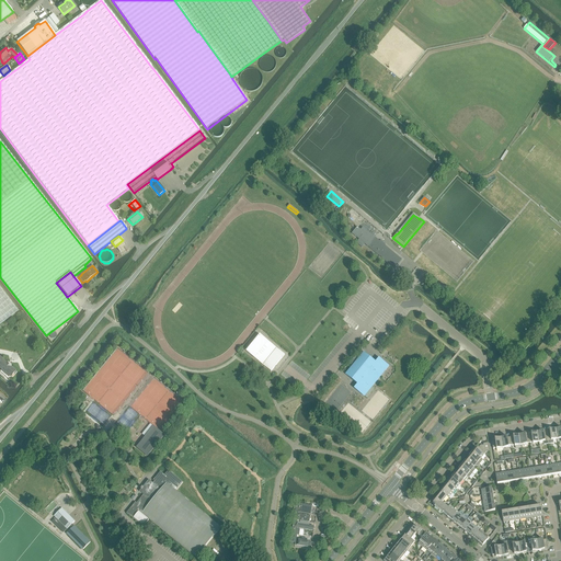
[(0,324),(19,311),(0,286),(0,324)]
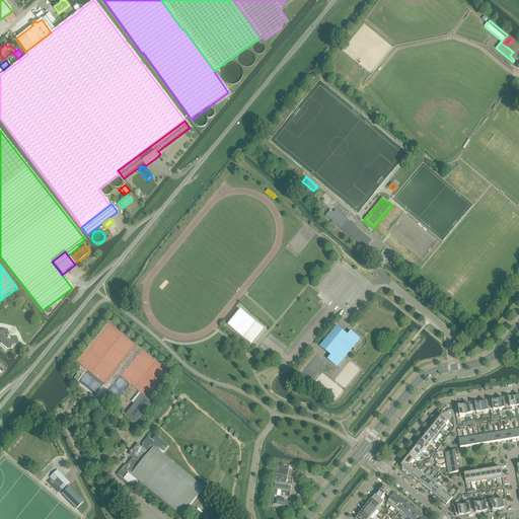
[(240,310),(228,325),(250,344),(264,328),(240,310)]
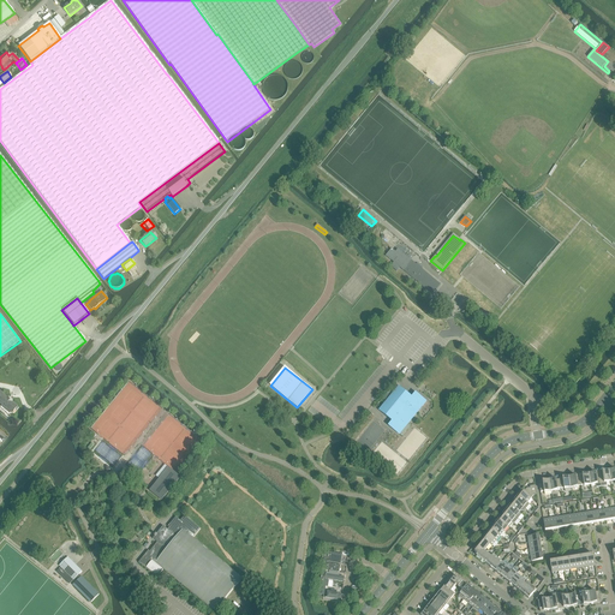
[(399,435),(427,401),(416,393),(412,398),(399,387),(378,411),(392,422),(388,425),(399,435)]
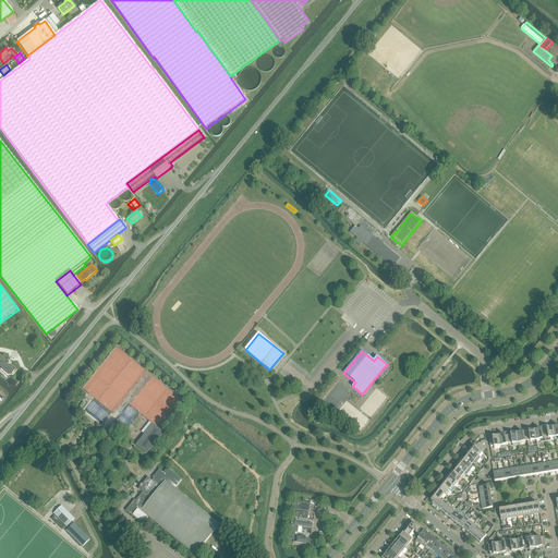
[(9,376),(10,374),(11,375),(15,368),(0,355),(0,366),(2,368),(1,370),(9,376)]
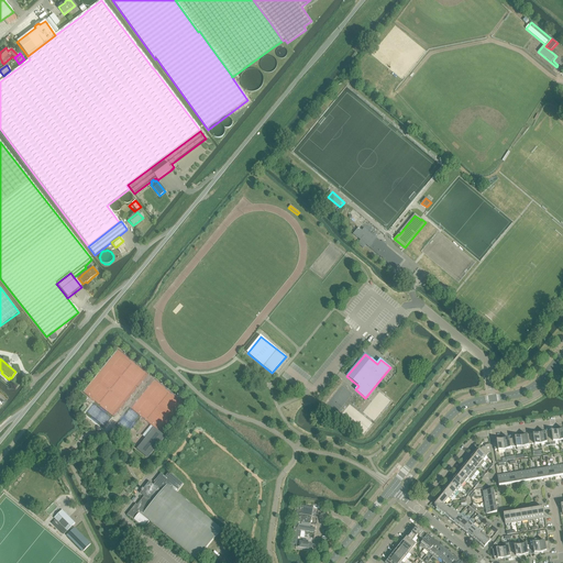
[(154,429),(138,449),(147,457),(165,437),(154,429)]
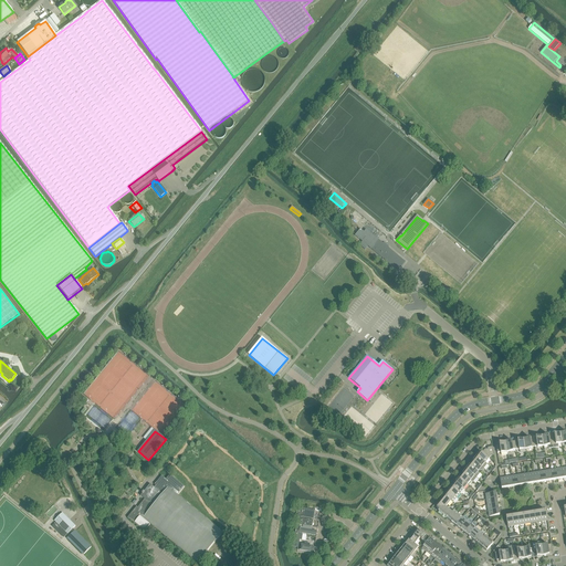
[(562,443),(561,432),(554,433),(555,436),(552,437),(554,448),(558,448),(558,444),(562,443)]
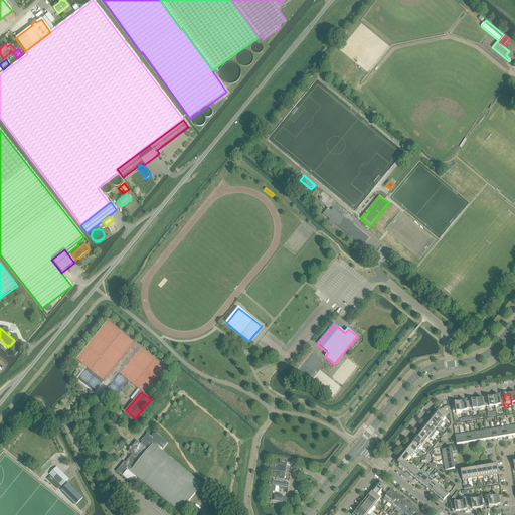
[(504,407),(502,397),(499,397),(499,395),(493,396),(495,406),(499,405),(499,408),(504,407)]
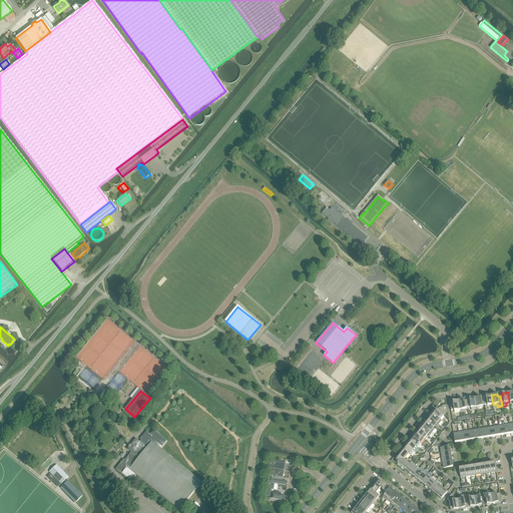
[(493,405),(491,395),(486,396),(486,398),(483,398),(484,405),(487,405),(487,406),(493,405)]
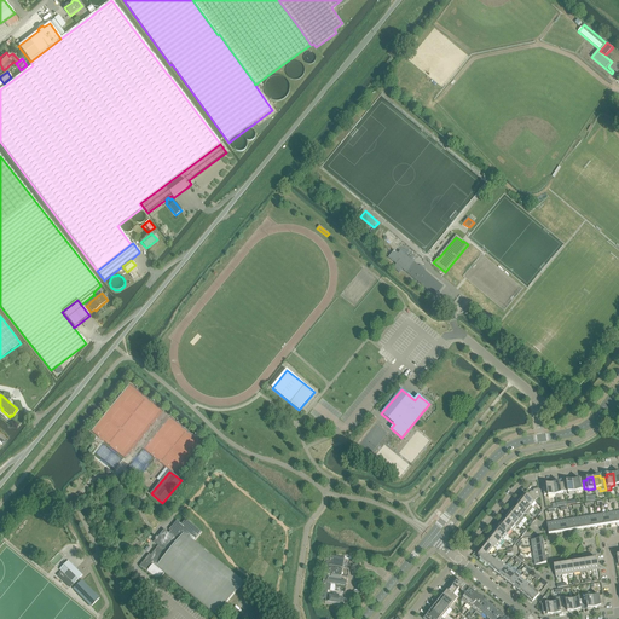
[(584,489),(583,480),(580,481),(579,479),(573,480),(574,491),(582,490),(584,489)]
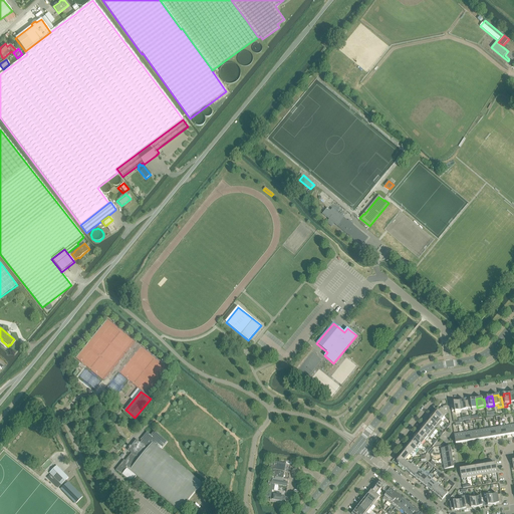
[(477,408),(476,399),(470,400),(470,402),(468,402),(469,409),(472,408),(472,409),(477,408)]
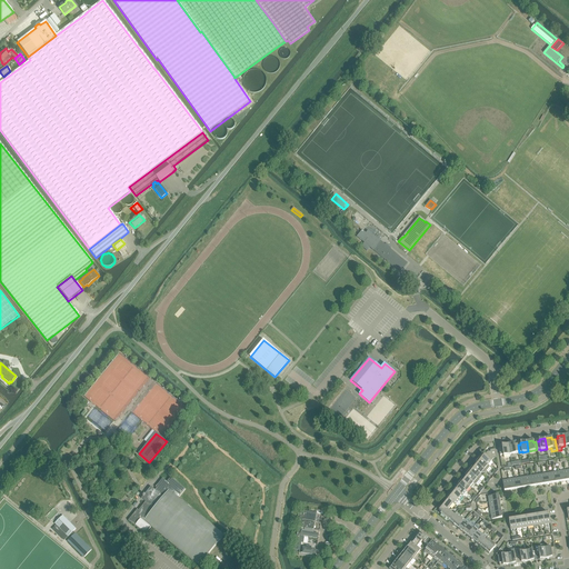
[(509,455),(508,443),(502,445),(502,447),(499,448),(500,456),(503,455),(503,456),(505,458),(510,458),(509,455)]
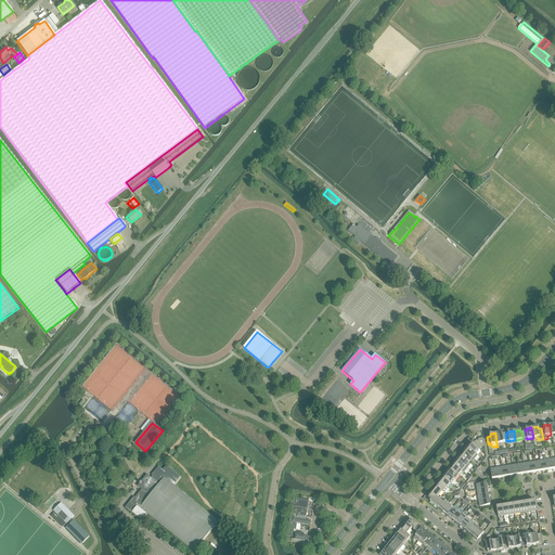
[(506,441),(505,434),(502,435),(502,433),(495,433),(497,443),(503,442),(503,441),(506,441)]
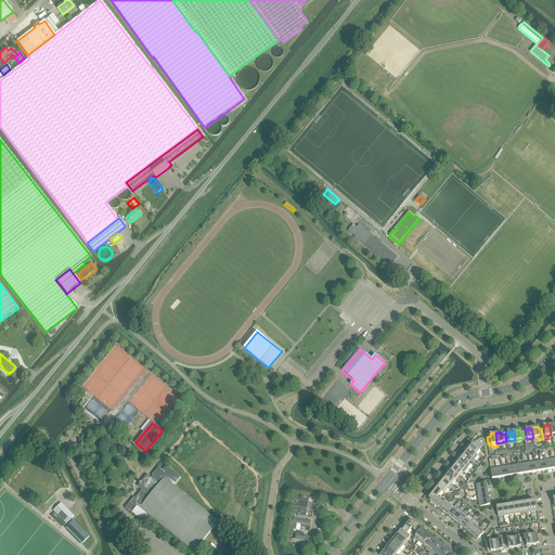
[(485,447),(483,438),(478,439),(478,440),(475,441),(473,443),(472,443),(467,448),(476,454),(481,447),(485,447)]
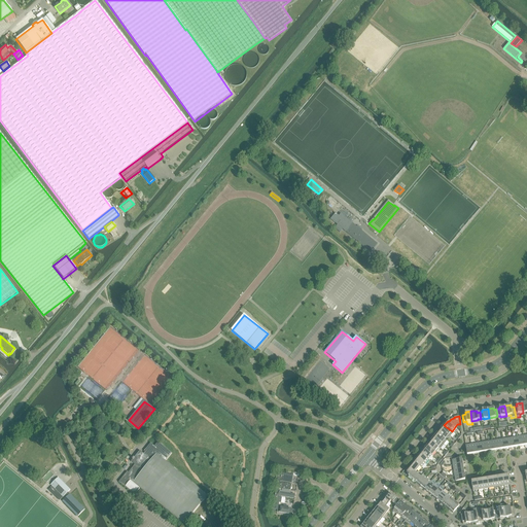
[(452,431),(444,425),(441,429),(450,436),(454,432),(452,431)]
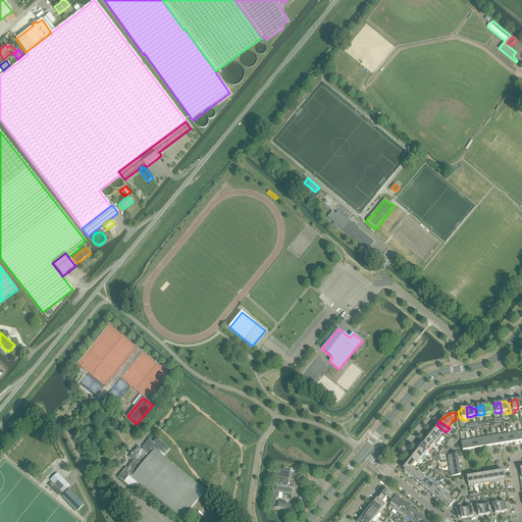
[(446,432),(436,425),(433,429),(440,435),(441,434),(445,433),(446,432)]
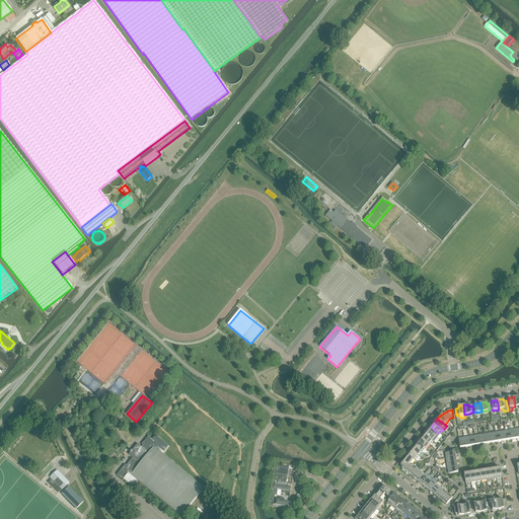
[(438,433),(431,427),(428,431),(437,438),(440,434),(438,433)]
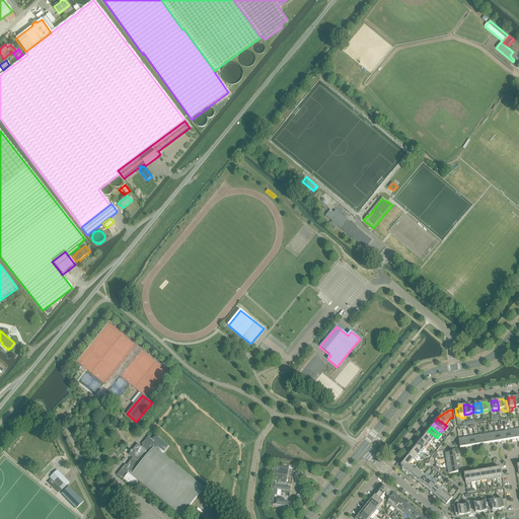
[(437,438),(428,431),(424,435),(432,441),(434,442),(437,438)]
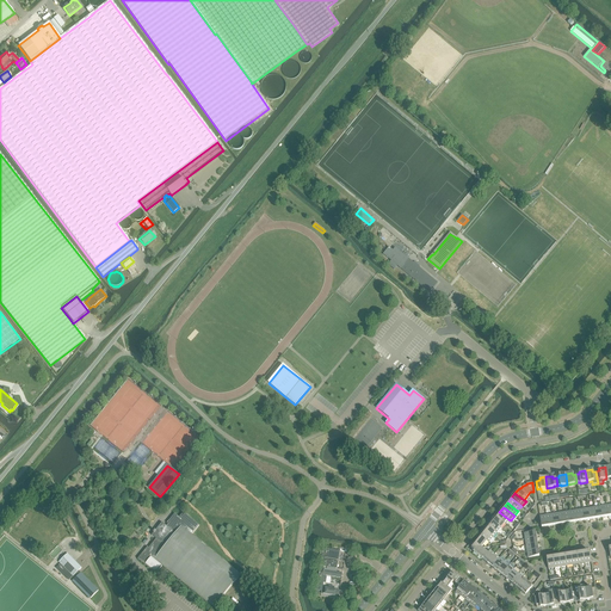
[(508,519),(499,512),(495,517),(505,524),(508,519)]
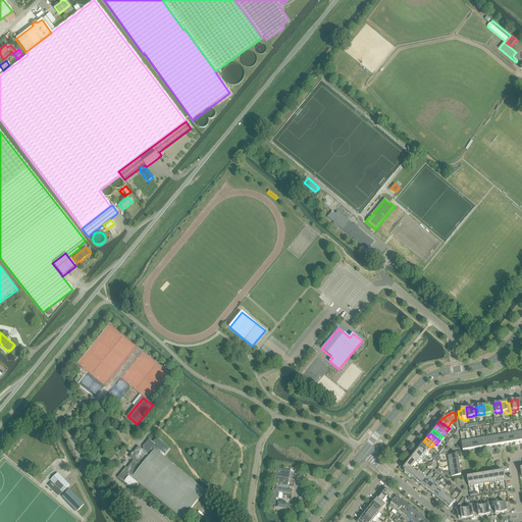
[(206,491),(163,457),(170,449),(157,438),(153,442),(149,439),(144,446),(145,447),(142,451),(139,447),(133,454),(132,455),(132,456),(129,458),(134,461),(127,469),(125,468),(118,478),(120,480),(133,490),(139,483),(183,519),(206,491)]
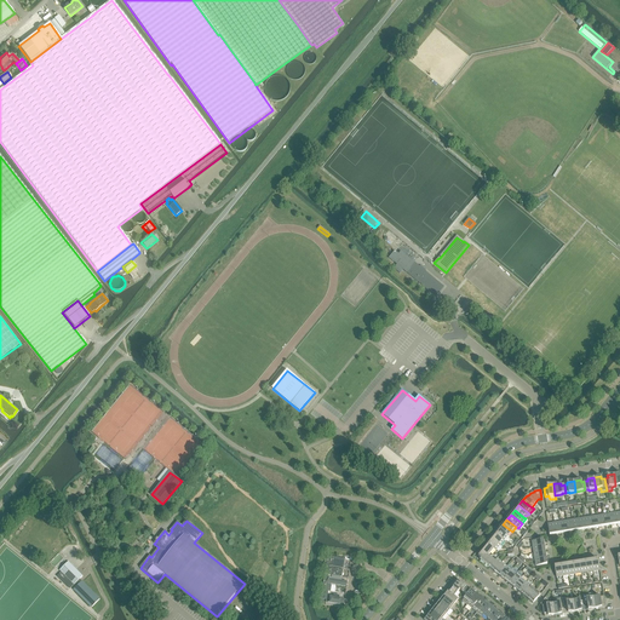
[(512,532),(503,524),(499,529),(507,537),(512,532)]
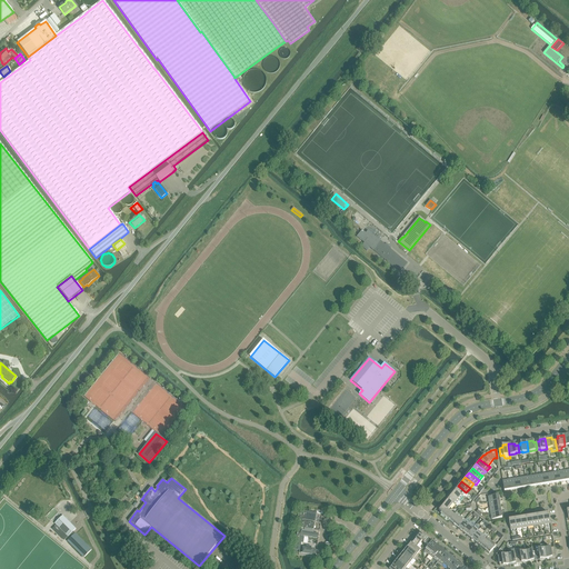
[(466,492),(458,486),(455,489),(462,496),(466,492)]
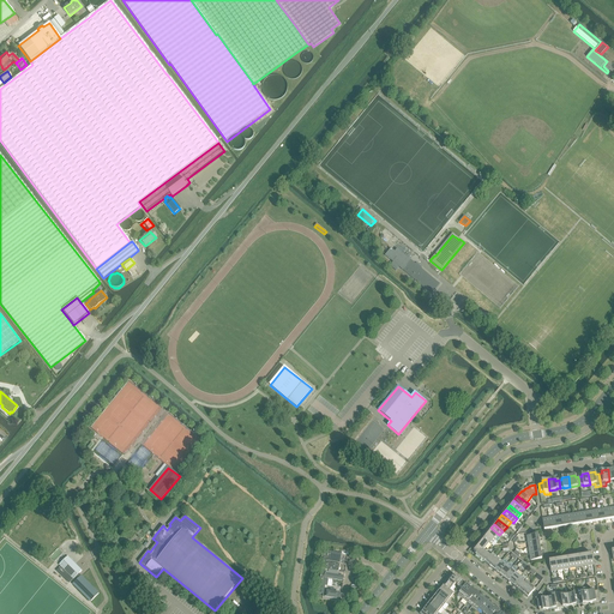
[(499,535),(491,528),(487,533),(495,541),(499,535)]
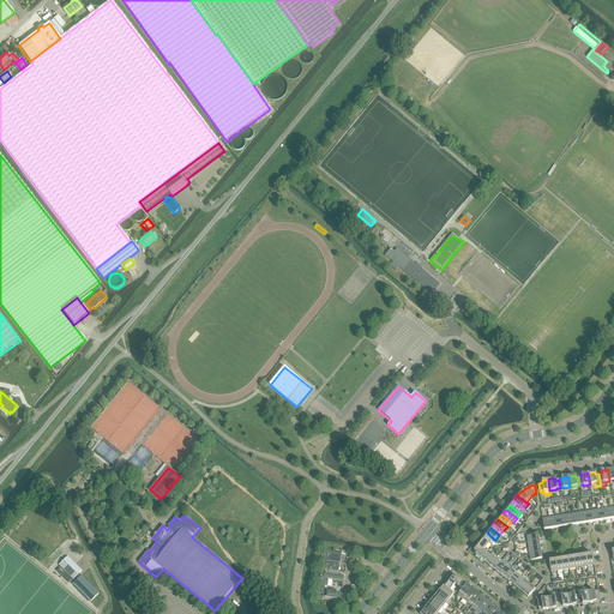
[(495,541),(487,533),(482,539),(489,543),(492,546),(495,541)]
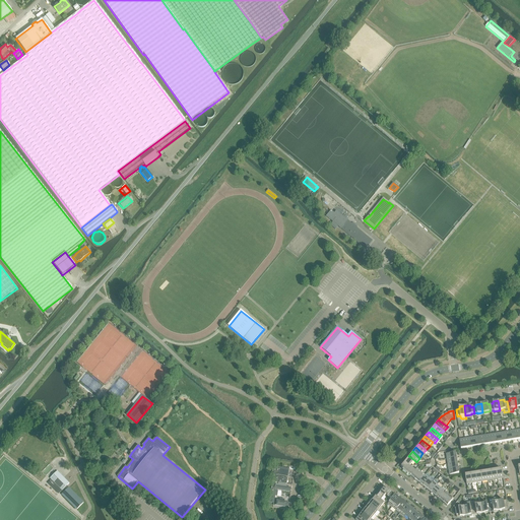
[(409,466),(414,460),(408,456),(402,464),(403,464),(401,467),(409,466)]
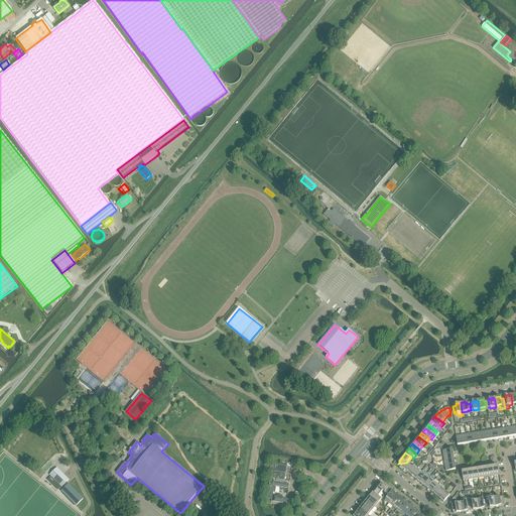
[(407,473),(412,467),(406,463),(398,464),(400,465),(399,466),(407,473)]
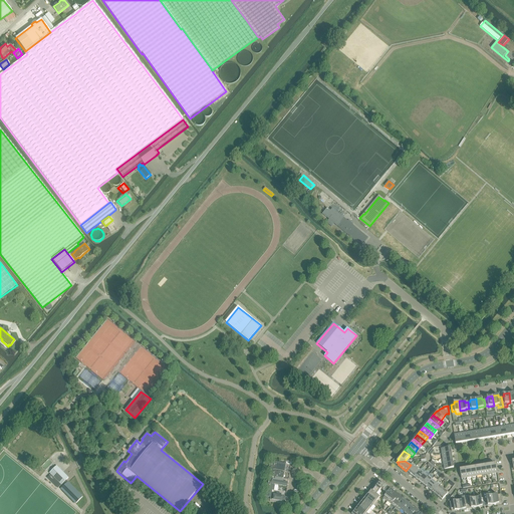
[(410,474),(416,467),(412,463),(411,465),(406,471),(410,474)]
